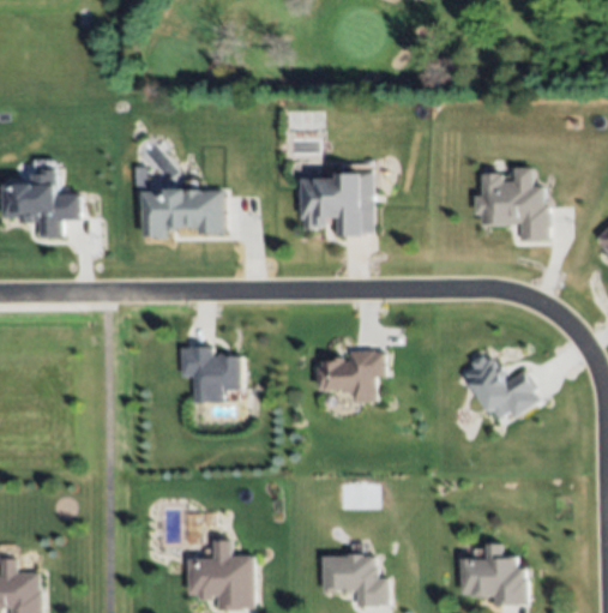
[(373,166),(374,232),(361,232),(361,234),(341,235),(339,217),(332,217),(332,224),(321,224),(321,227),(306,227),(304,178),(338,176),(338,167),(373,166)]
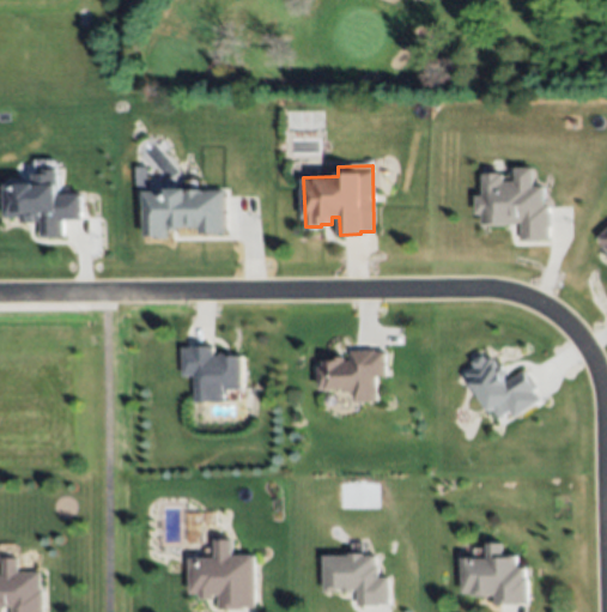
[(545,238),(544,204),(539,204),(539,186),(528,186),(528,168),(510,168),(510,181),(499,181),(499,174),(479,174),(479,195),(472,195),(472,214),(478,214),(478,225),(517,224),(517,238),(545,238)]
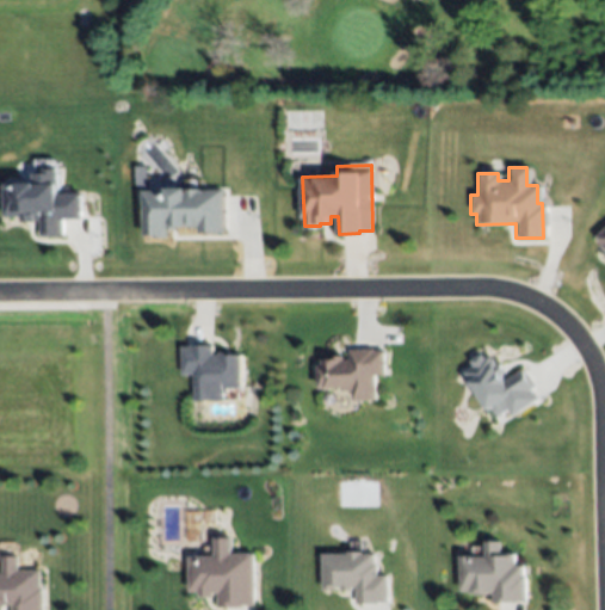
[(0,217),(17,217),(17,221),(36,221),(36,236),(60,236),(60,219),(78,220),(78,195),(54,193),(55,171),(29,171),(29,184),(0,183),(0,217)]
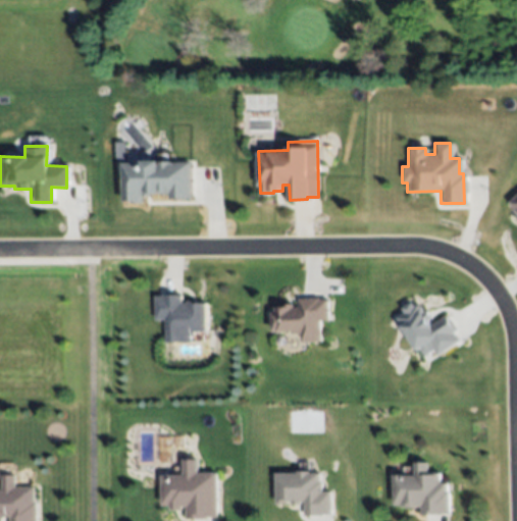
[(191,161),(191,198),(166,198),(166,193),(140,193),(140,201),(120,201),(120,161),(191,161)]
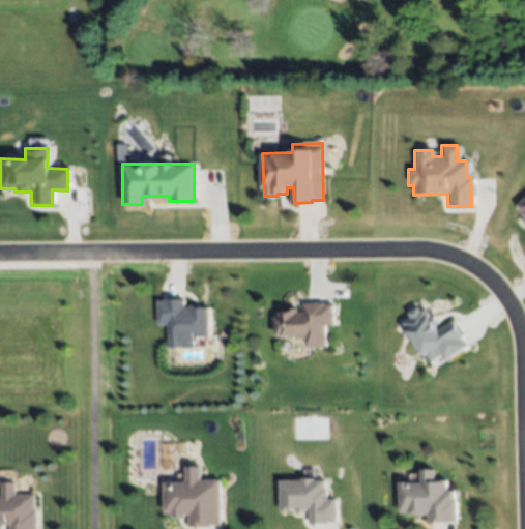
[(524,194),(512,206),(524,222),(524,194)]
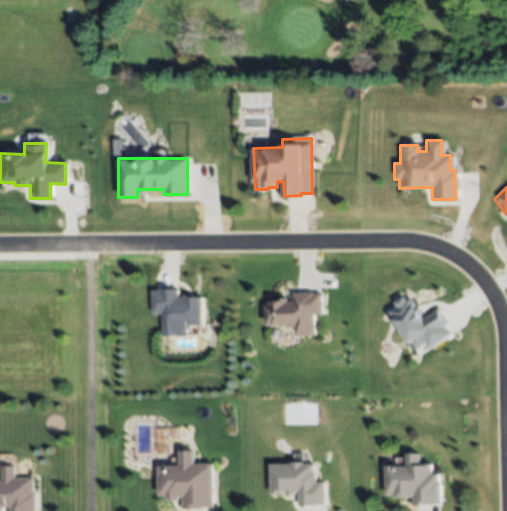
[(160,336),(186,335),(186,326),(200,326),(200,295),(176,296),(176,289),(150,289),(150,314),(160,314),(160,336)]
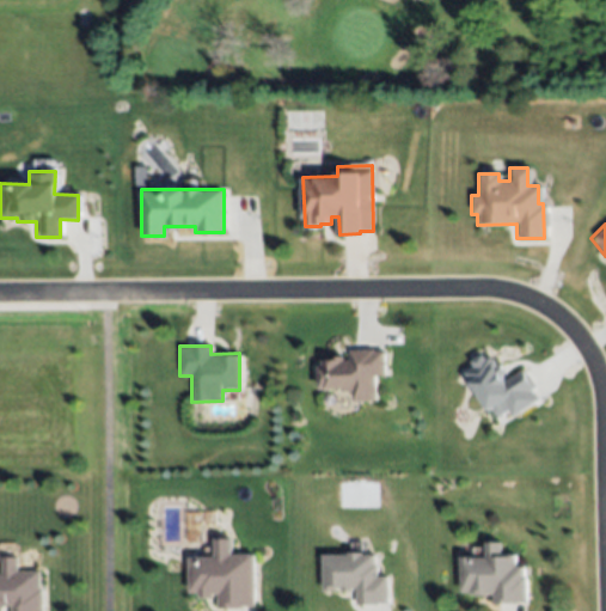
[(384,350),(349,350),(349,359),(318,359),(318,390),(352,390),(352,401),(374,401),(374,376),(384,376),(384,350)]
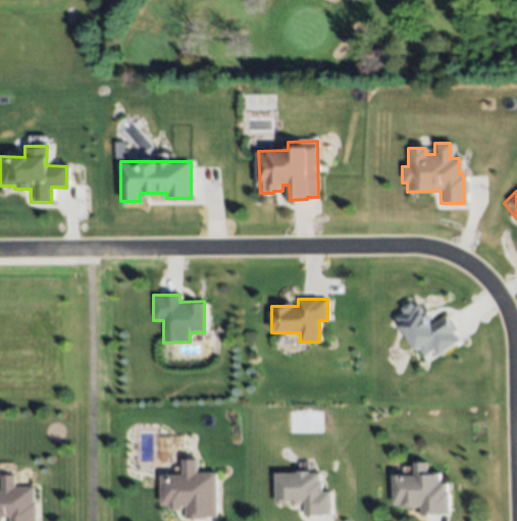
[(419,358),(432,350),(435,355),(459,341),(445,316),(429,325),(414,300),(400,308),(403,313),(396,317),(419,358)]
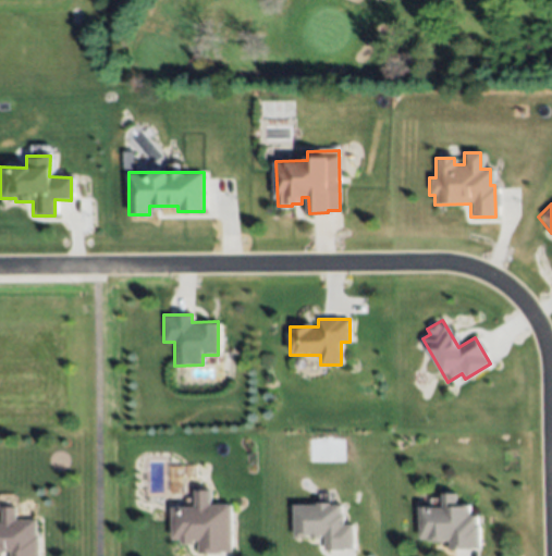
[(170,507),(170,539),(179,539),(179,543),(196,543),(196,553),(229,553),(229,504),(207,505),(207,491),(193,491),(193,507),(170,507)]
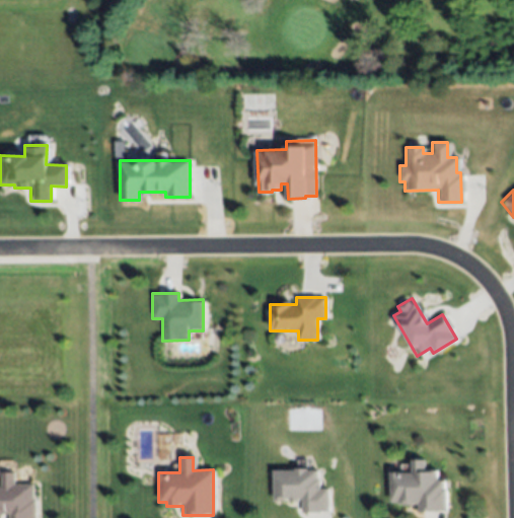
[(443,511),(443,479),(434,479),(434,469),(423,469),(423,459),(410,459),(410,472),(388,472),(388,504),(416,503),(416,511),(443,511)]
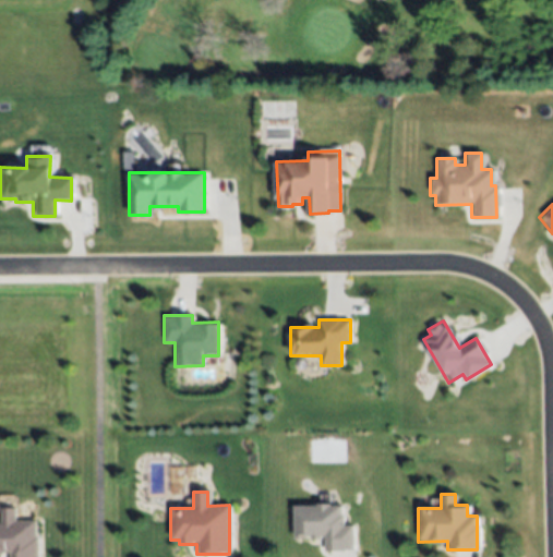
[(352,551),(352,525),(341,525),(341,505),(292,505),(291,537),(322,537),(322,551),(352,551)]
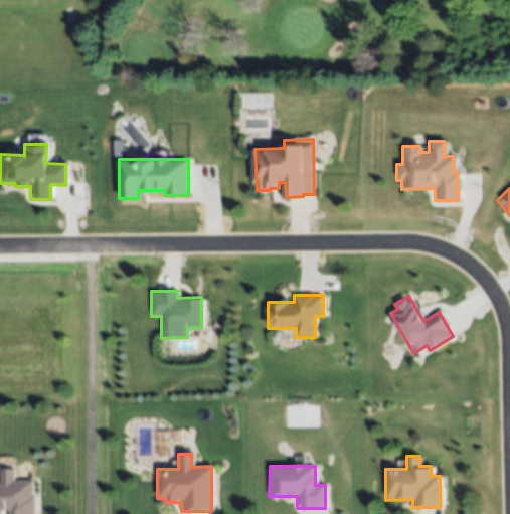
[(31,513),(32,480),(12,481),(12,469),(0,469),(0,510),(6,511),(6,513),(31,513)]
